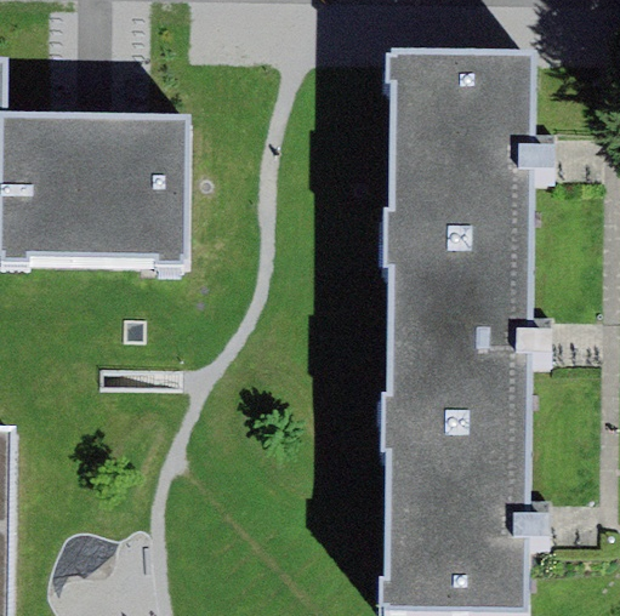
[(390,52),(387,238),(529,238),(530,152),(533,56),(390,52)]
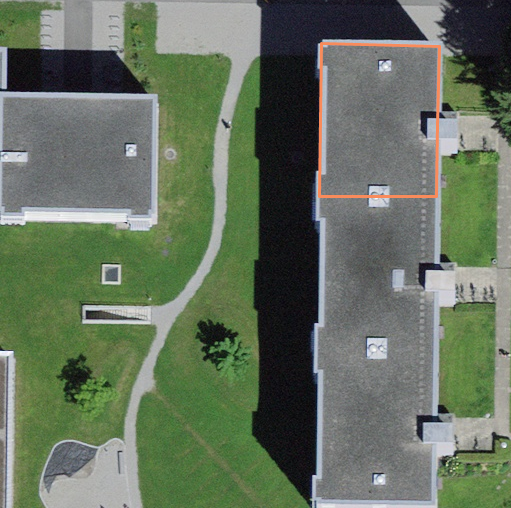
[(82,92),(3,91),(2,170),(1,212),(151,215),(154,94),(82,92)]
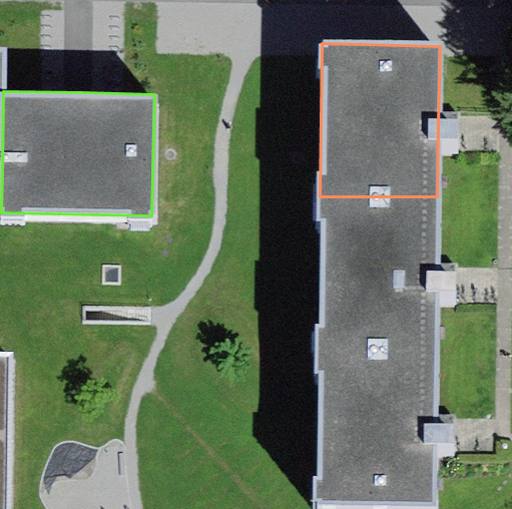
[(320,196),(319,365),(437,366),(437,304),(437,196),(320,196)]
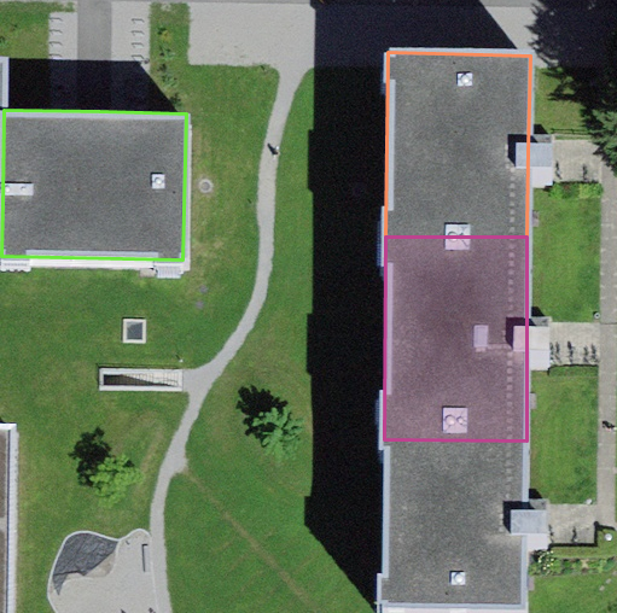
[(12,612),(16,426),(0,425),(0,612),(12,612)]
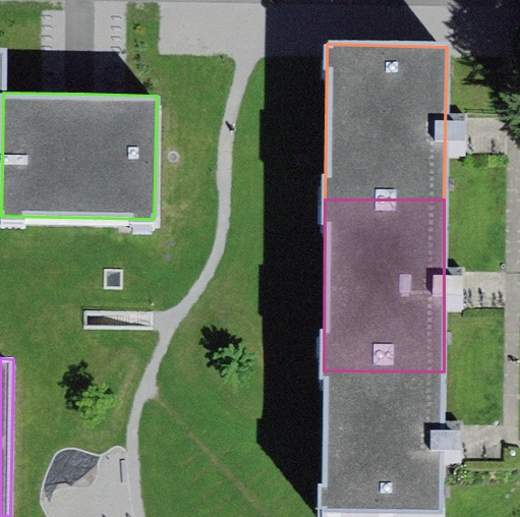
[(324,370),(323,508),(442,510),(443,441),(444,371),(324,370)]
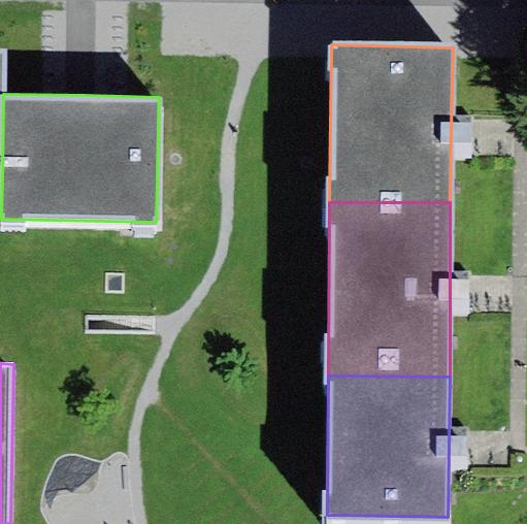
All buildings are outlined.
